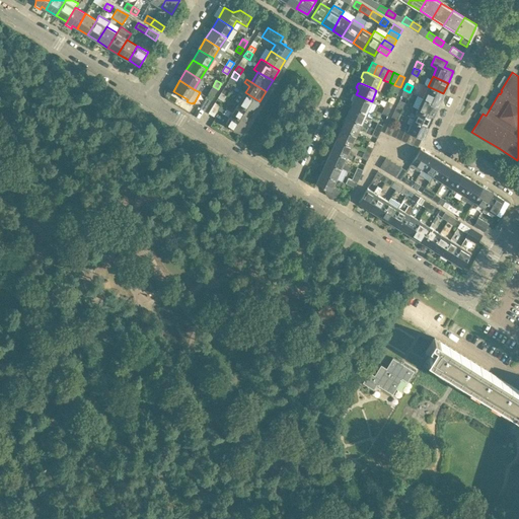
[(394,85),(391,91),(397,93),(400,87),(394,85)]
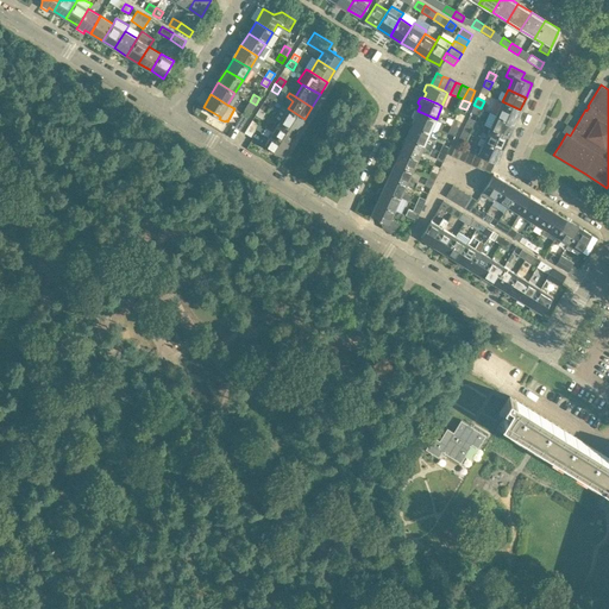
[(251,112),(256,105),(250,101),(245,108),(251,112)]
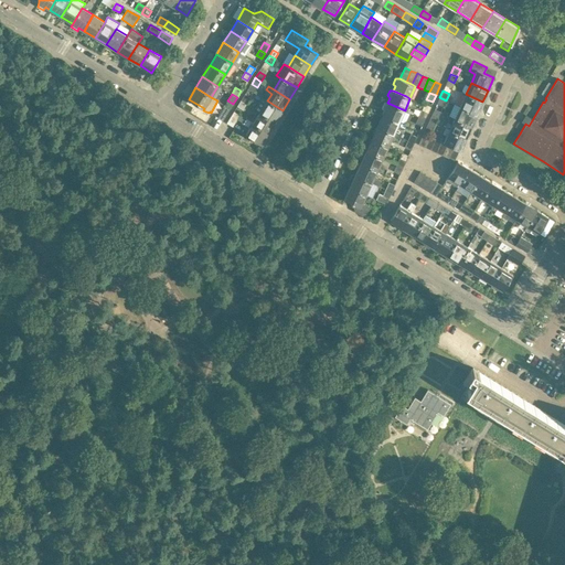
[(252,97),(245,94),(241,100),(246,104),(247,104),(252,97)]
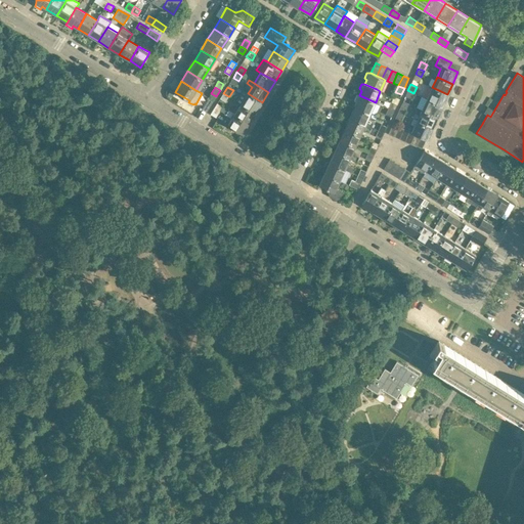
[(442,105),(447,94),(432,87),(427,98),(442,105)]
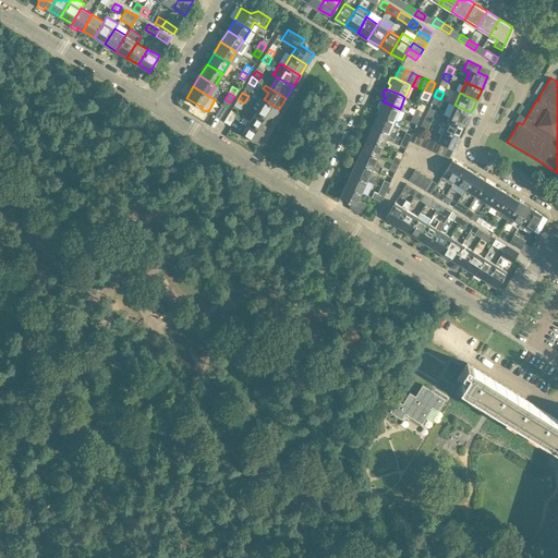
[(258,96),(252,107),(256,110),(273,120),(279,109),(264,99),(258,96)]
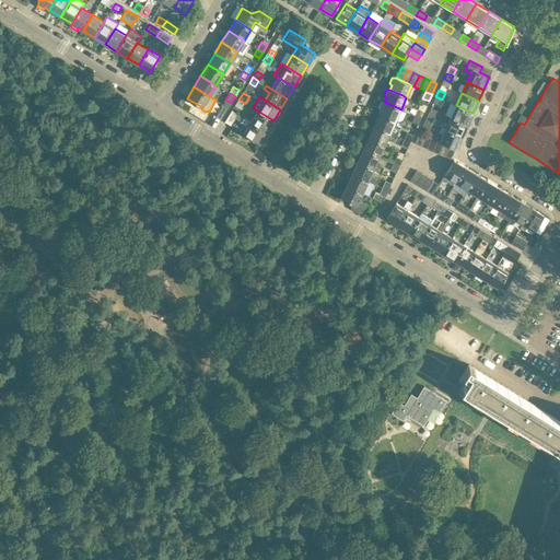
[(435,96),(433,103),(439,106),(442,100),(435,96)]
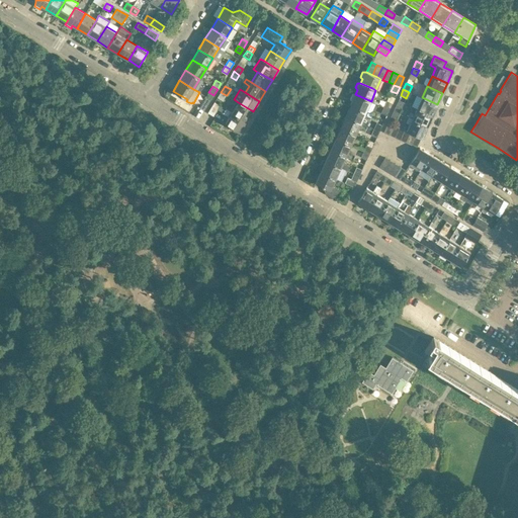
[(223,100),(226,95),(221,92),(218,97),(223,100)]
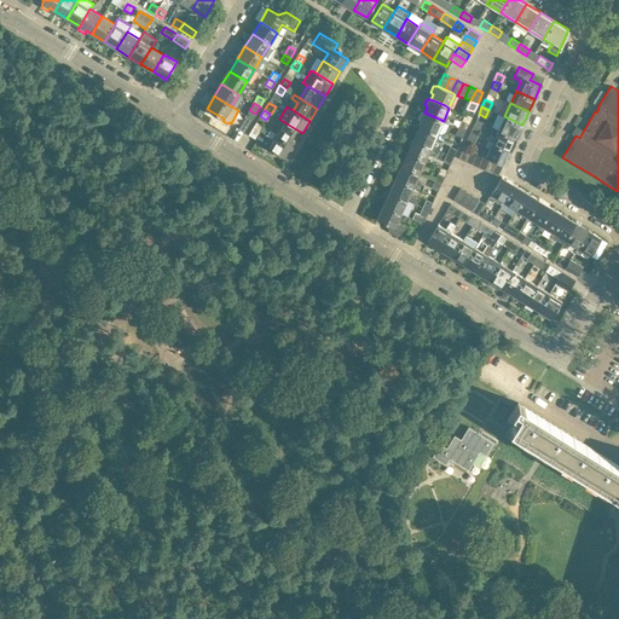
[(418,126),(437,134),(444,121),(424,113),(421,111),(418,119),(421,121),(418,126)]
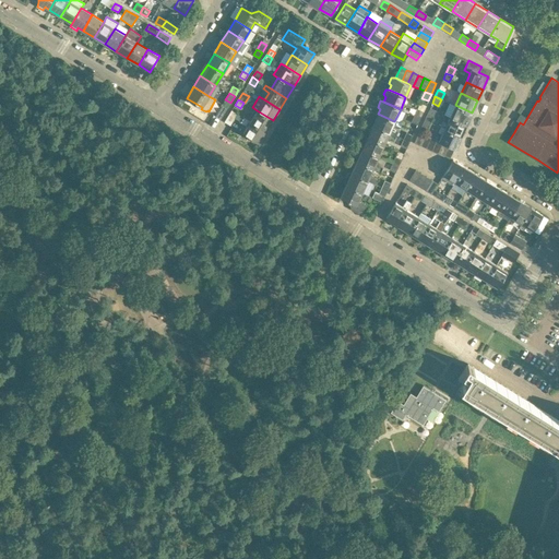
[(221,119),(228,107),(222,104),(215,116),(221,119)]
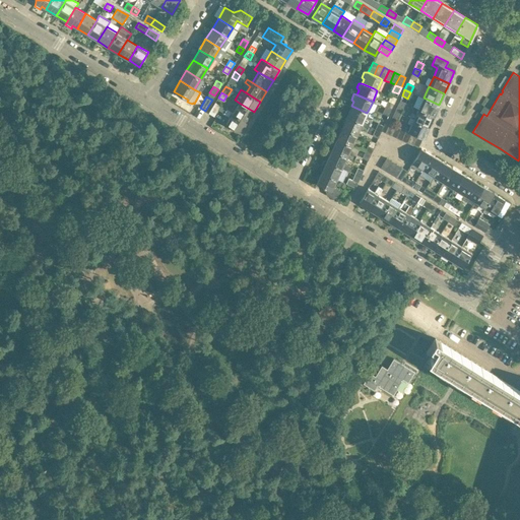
[(424,98),(418,109),(434,116),(436,116),(438,111),(437,109),(439,105),(424,98)]
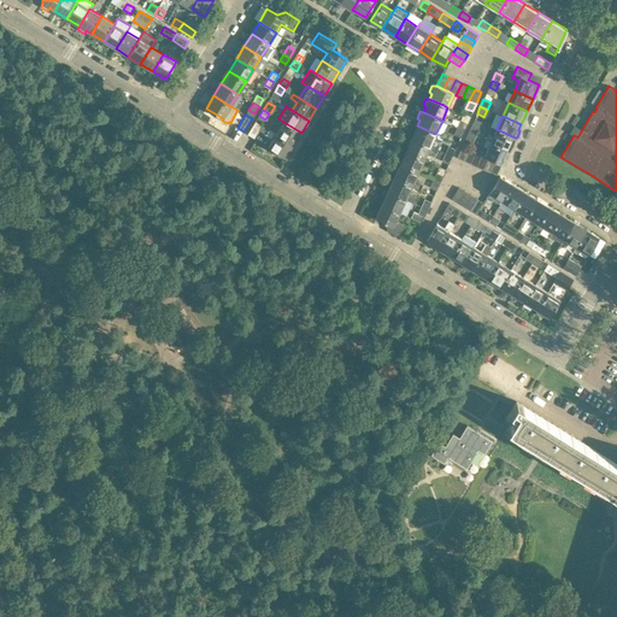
[(460,119),(457,127),(464,130),(468,123),(460,119)]
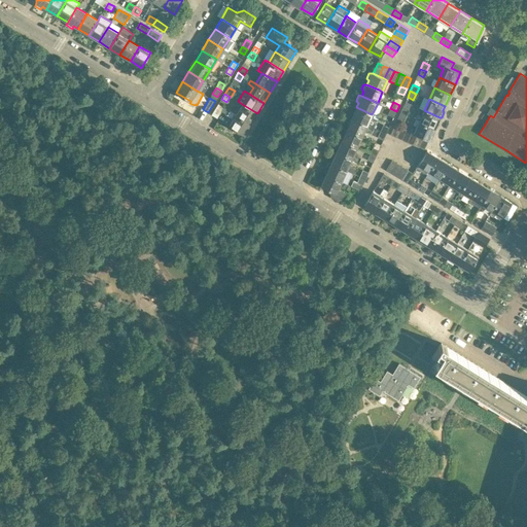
[(212,114),(217,118),(223,107),(218,104),(212,114)]
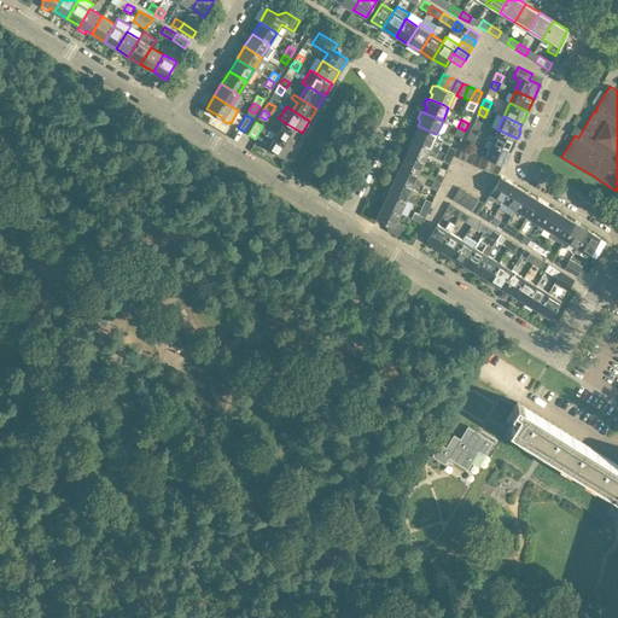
[(284,122),(277,134),(293,145),(302,133),(284,122)]
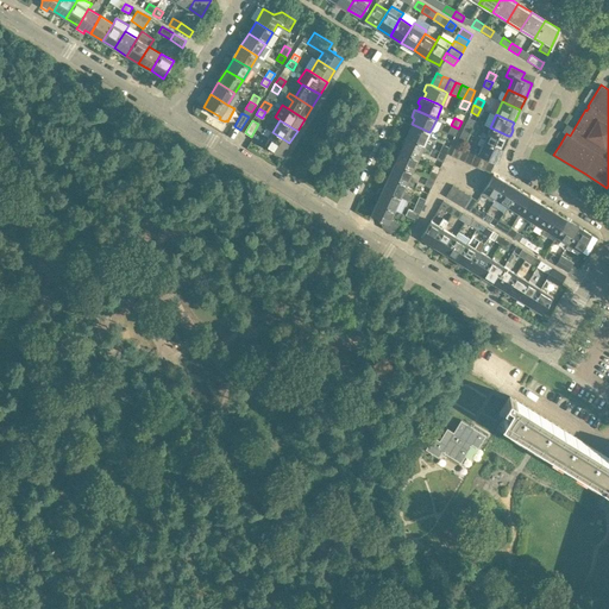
[(425,144),(429,132),(412,124),(407,136),(425,144)]
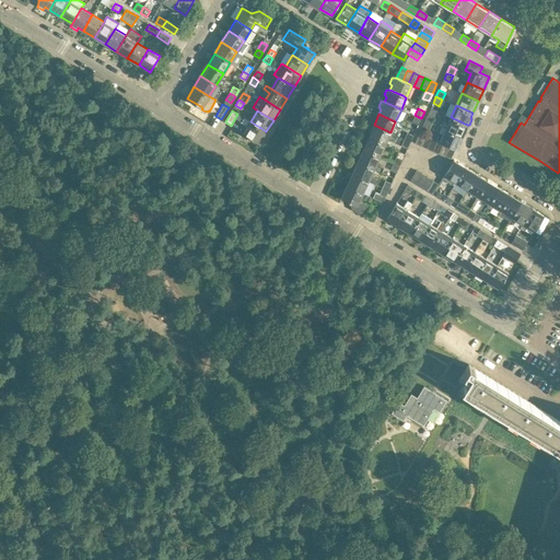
[(428,114),(426,120),(431,123),(434,116),(428,114)]
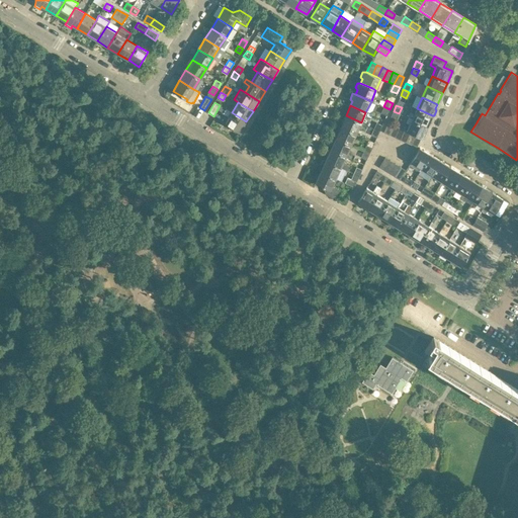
[(383,106),(381,113),(386,115),(390,109),(383,106)]
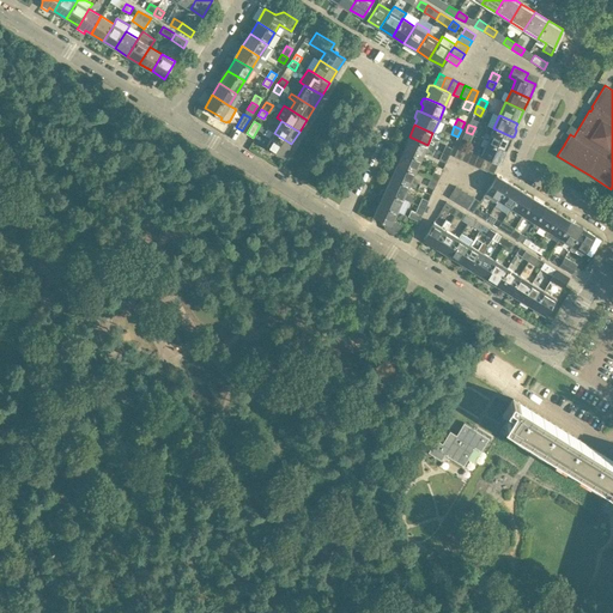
[(493,128),(487,141),(505,150),(511,137),(493,128)]
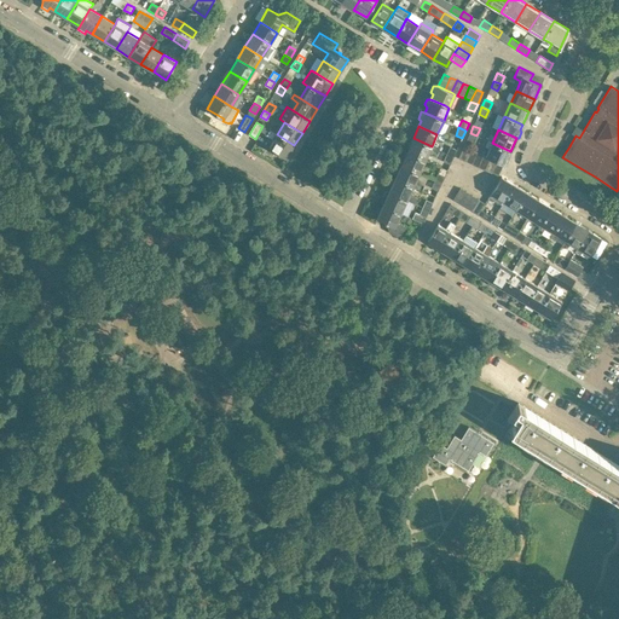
[(270,148),(287,158),(294,145),(277,134),(270,131),(266,136),(275,140),(270,148)]
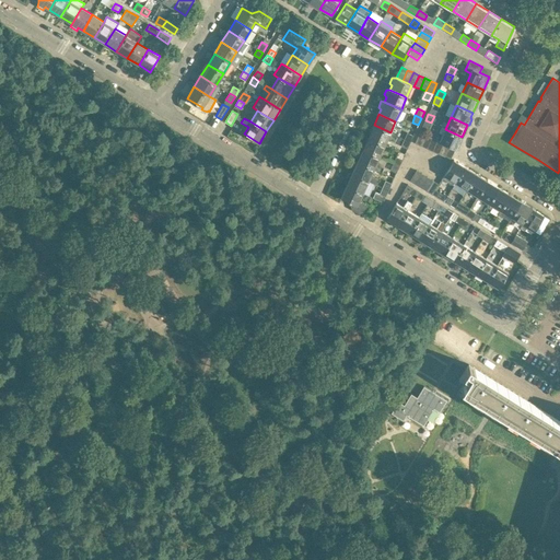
[(426,120),(422,127),(428,129),(431,123),(426,120)]
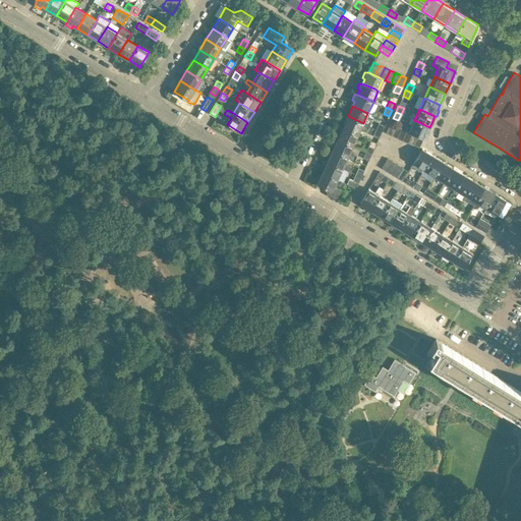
[(348,116),(343,127),(358,134),(363,123),(348,116)]
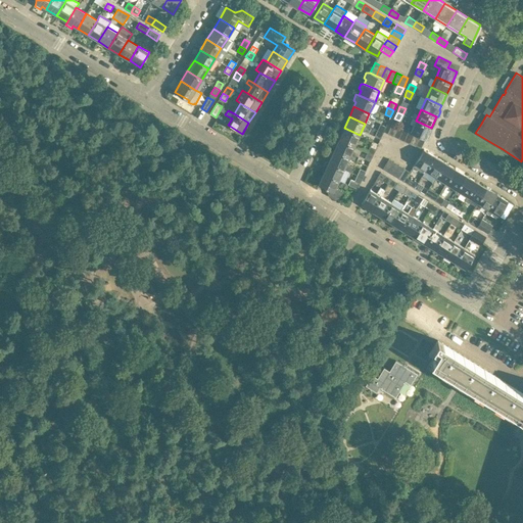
[(412,119),(410,124),(414,126),(411,132),(414,134),(419,136),(425,139),(426,139),(431,128),(416,121),(412,119)]
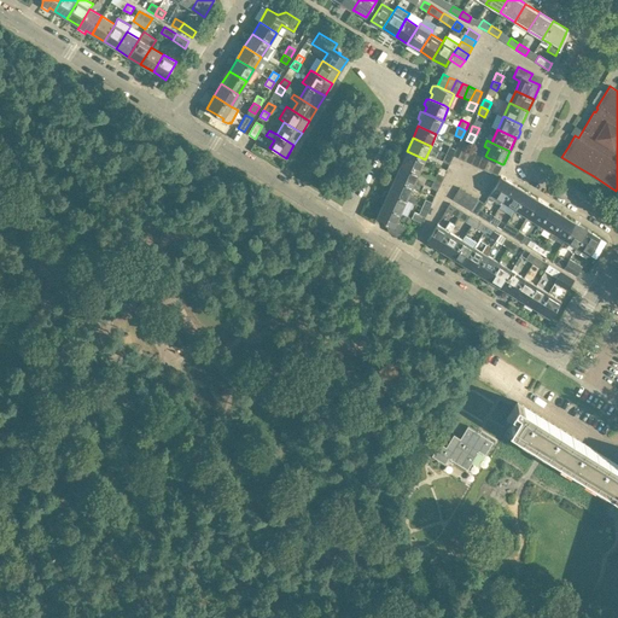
[(453,157),(453,156),(456,150),(449,146),(447,153),(453,157)]
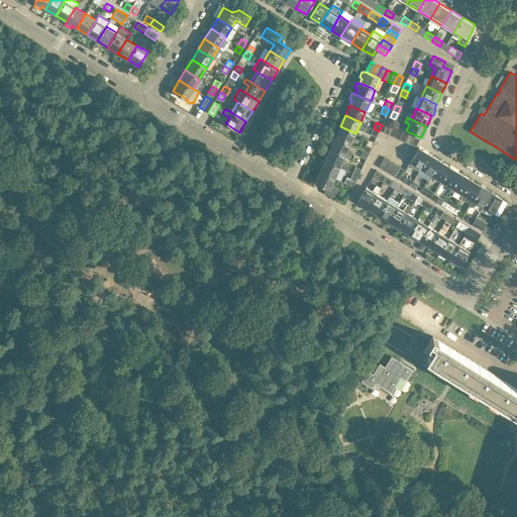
[(388,122),(383,132),(388,134),(393,124),(388,122)]
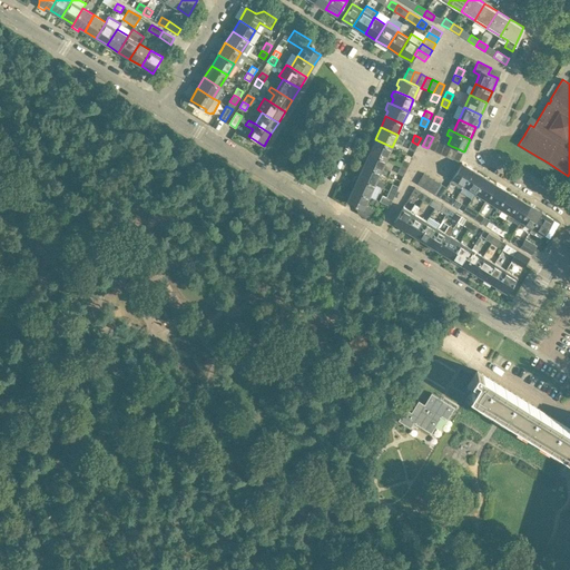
[(428,148),(434,151),(439,140),(433,137),(428,148)]
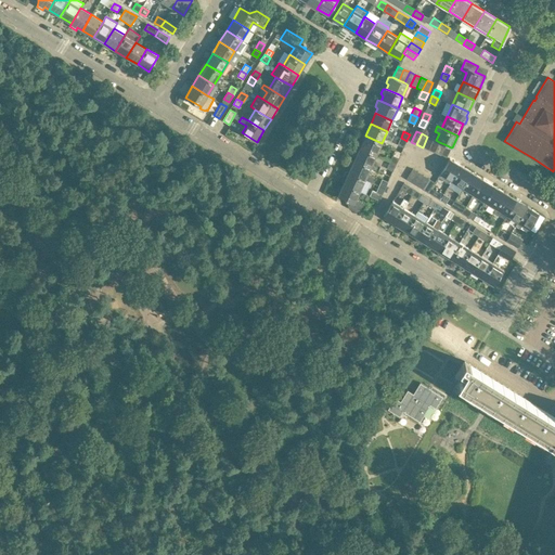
[(360,147),(376,155),(382,143),(365,136),(364,137),(361,136),(359,141),(361,144),(360,147)]
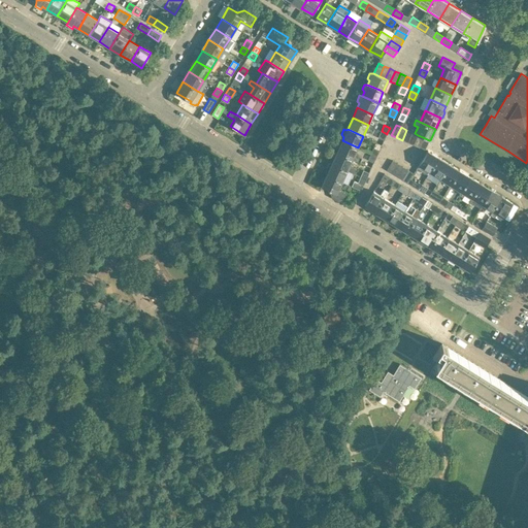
[(406,130),(402,140),(407,142),(413,132),(406,130)]
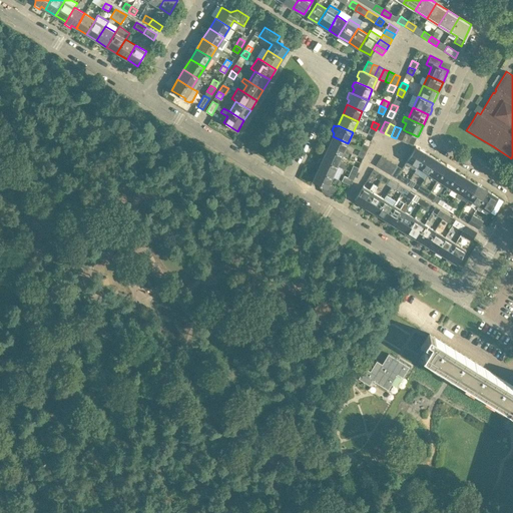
[(373,136),(376,130),(371,127),(368,133),(369,134),(373,136)]
